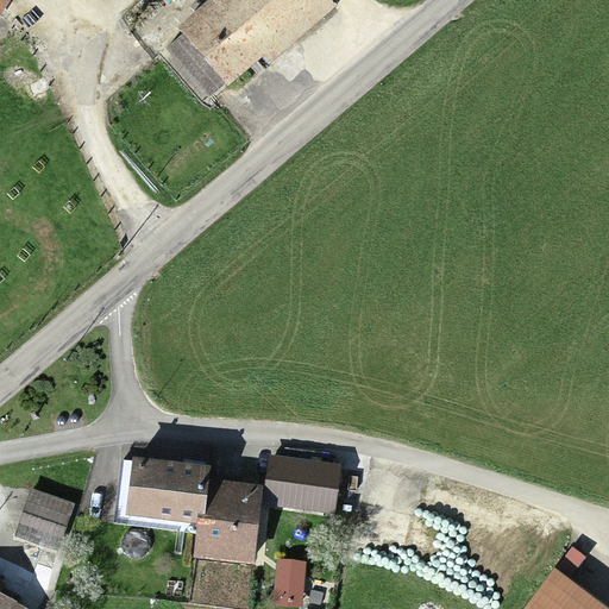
[(0,0),(0,23),(13,0),(0,0)]
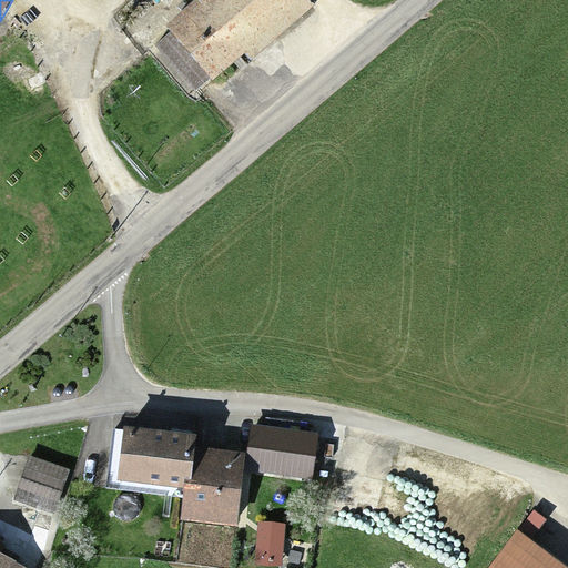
[(161,44),(206,99),(312,9),(304,0),(196,0),(203,9),(161,44)]
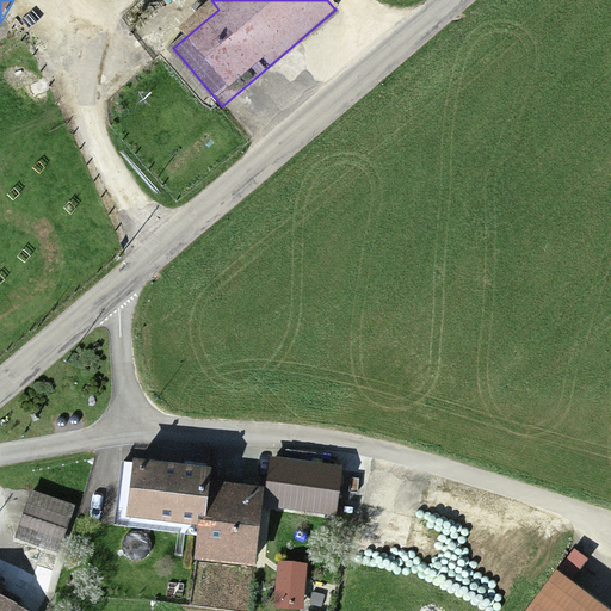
[(343,466),(271,456),(264,505),(337,514),(343,466)]
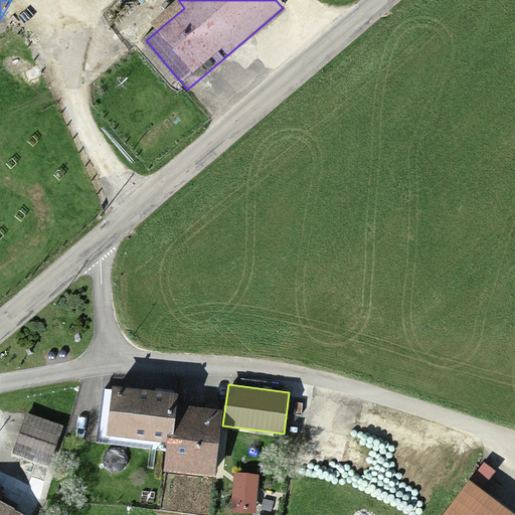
[(178,393),(113,386),(107,436),(167,443),(164,472),(215,477),(223,409),(177,404),(178,393)]
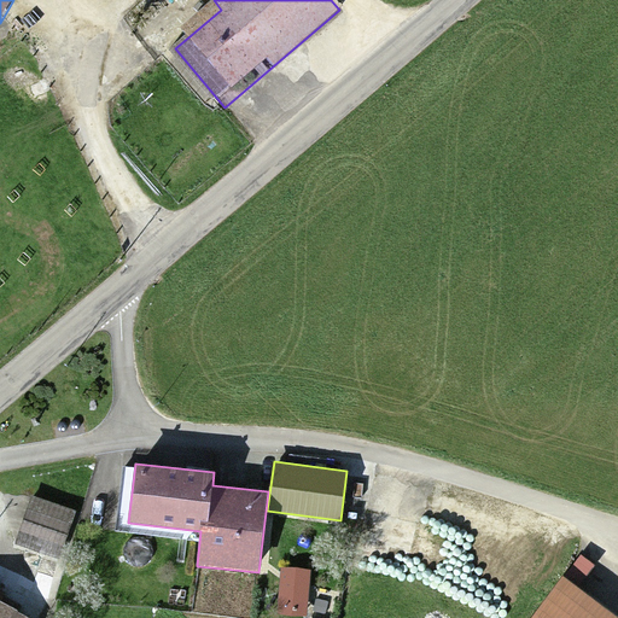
[(31,509),(22,549),(58,558),(69,519),(31,509)]
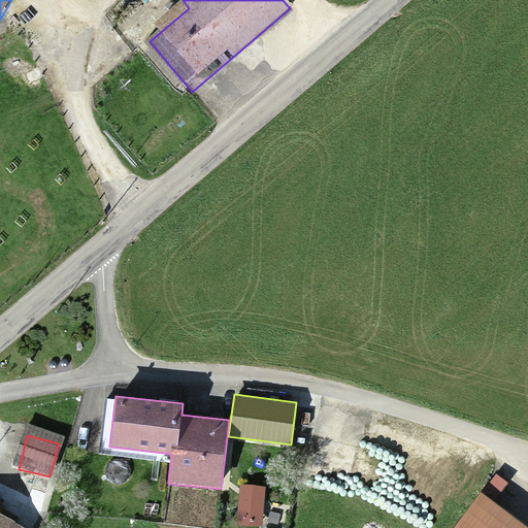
[(527,527),(527,526),(482,492),(454,527),(527,527)]
